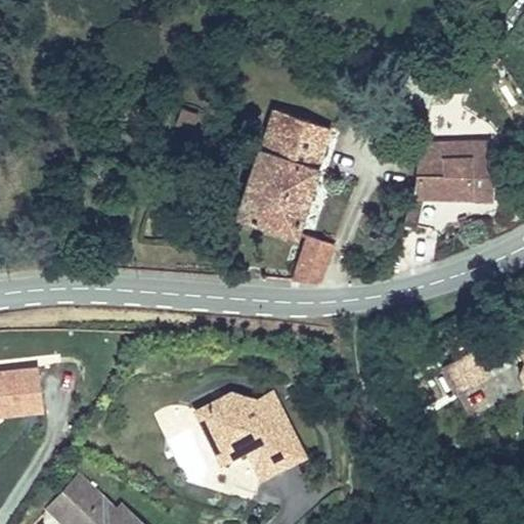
[(258,149),(235,213),(294,231),(330,127),(275,107),(260,149),(258,149)]
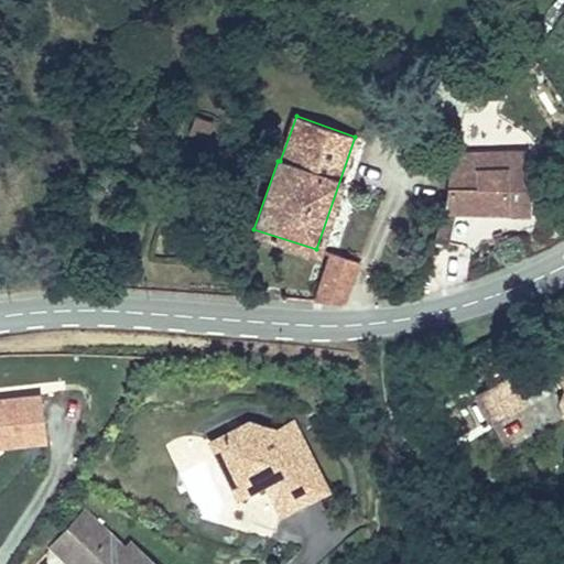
[(454,154),(447,204),(453,204),(527,209),(527,154),(454,154)]
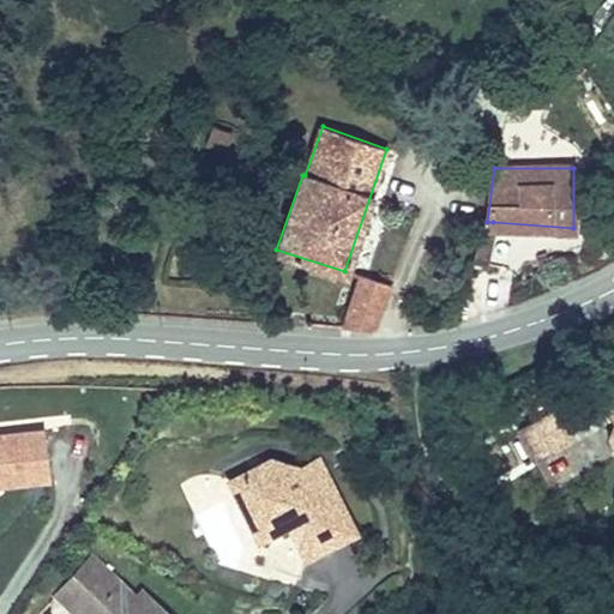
[(493,222),(487,222),(480,223),(471,260),(483,263),(493,222)]
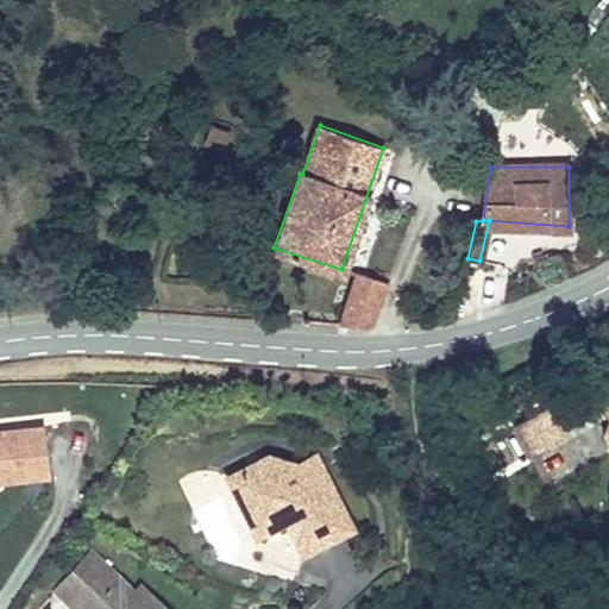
[(534,264),(544,262),(542,253),(533,256),(534,264)]
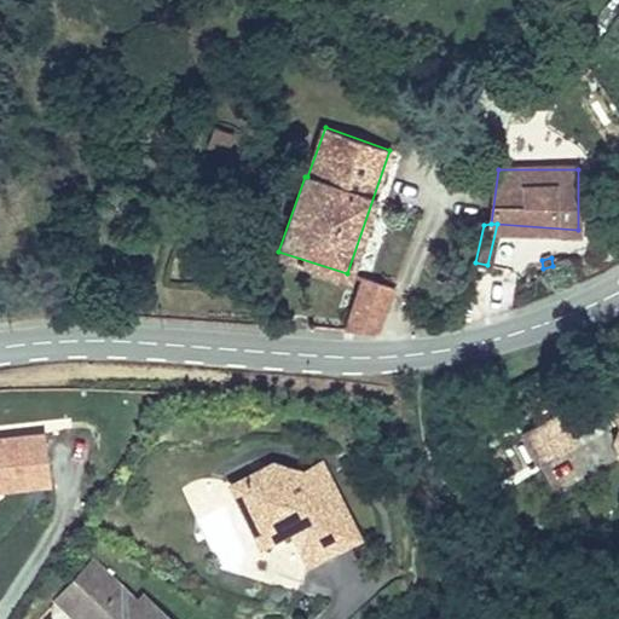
[(394,287),(362,276),(345,329),(376,331),(394,287)]
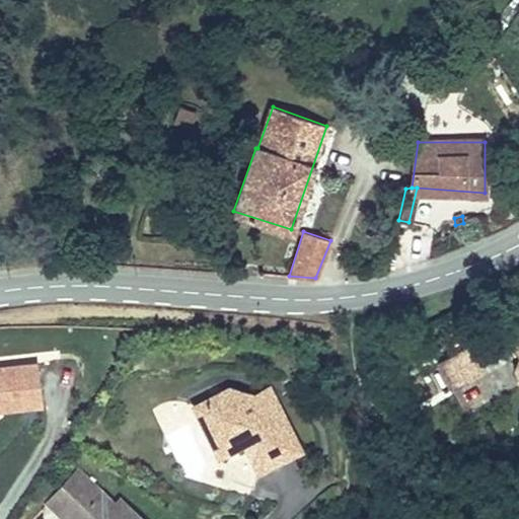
[(452,389),(482,374),(473,357),(467,347),(452,355),(438,363),(452,389)]
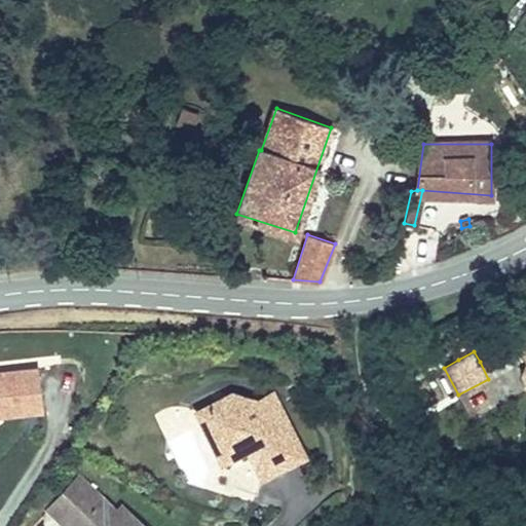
[(0,417),(43,413),(37,367),(0,371),(0,417)]
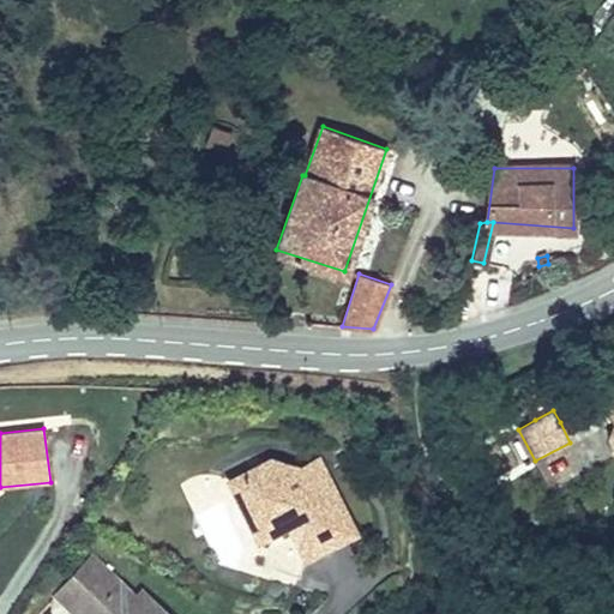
[(244,516),(287,529),(304,563),(360,534),(320,456),(301,467),(270,457),(226,481),(244,516)]
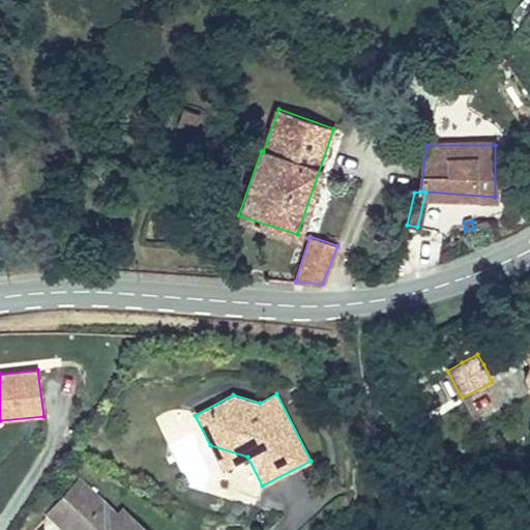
[(222,469),(247,457),(210,445),(222,469)]
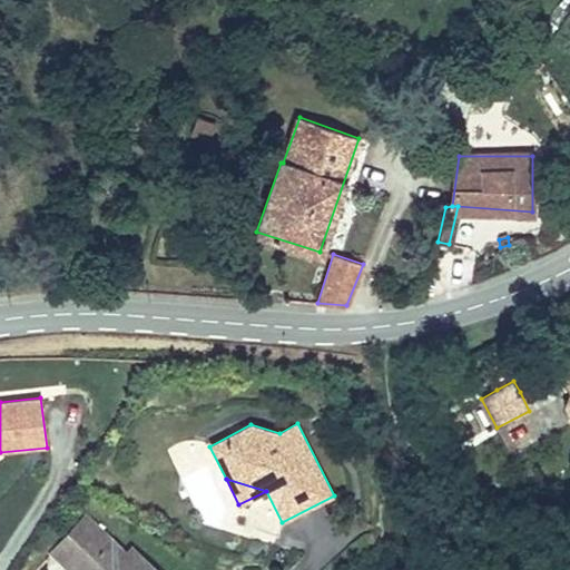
[(247,507),(261,538),(283,528),(269,498),(247,507)]
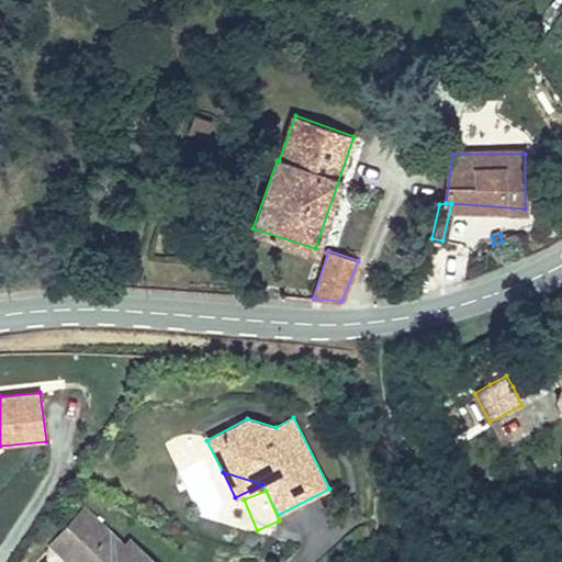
[(155,561),(130,538),(124,543),(86,506),(47,546),(64,561),(155,561)]
